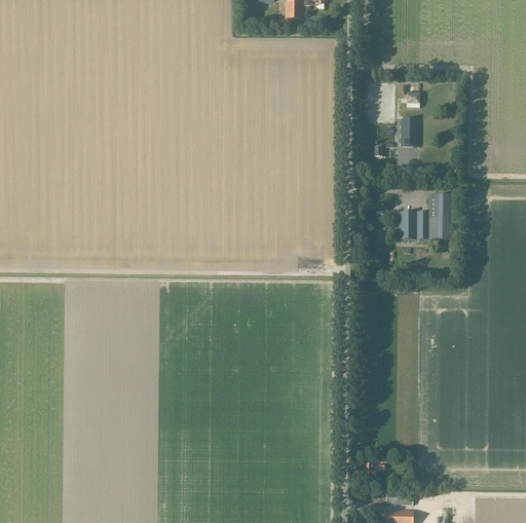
[(304,0),(286,0),(286,17),(304,17),(304,4),(304,0)]
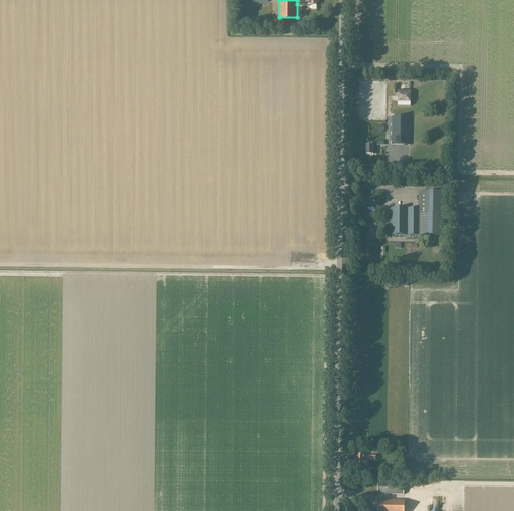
[(411,103),(411,88),(398,87),(398,103),(411,103)]
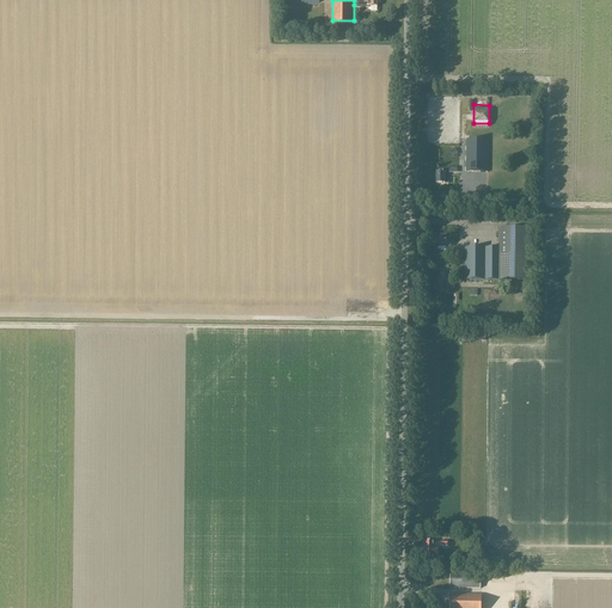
[(488,169),(488,137),(466,136),(466,169),(488,169)]
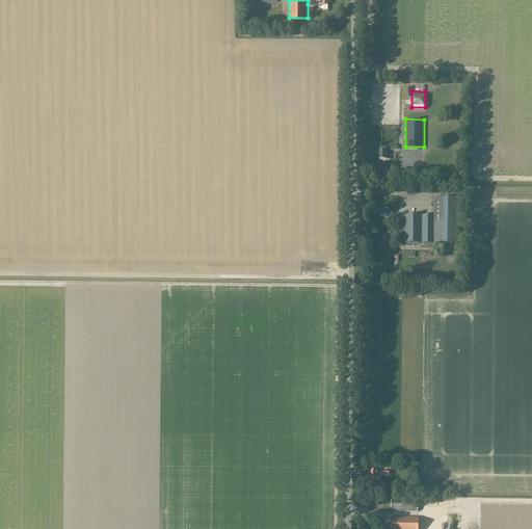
[(389,148),(389,143),(381,143),(381,147),(379,147),(379,157),(390,157),(390,148),(389,148)]
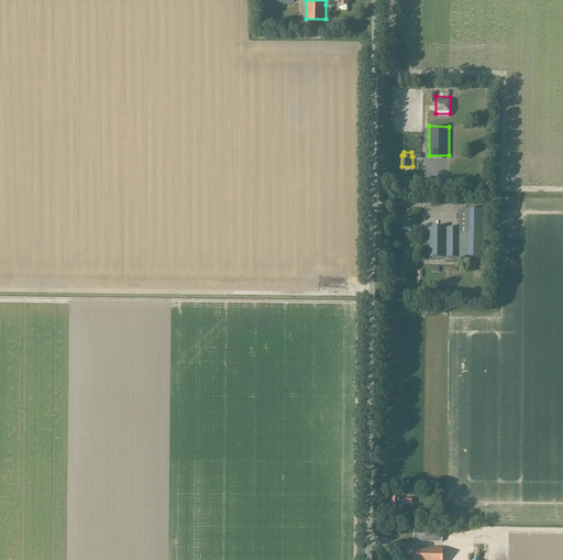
[(428,226),(428,255),(434,255),(489,255),(490,207),(459,207),(459,226),(448,226),(428,226)]
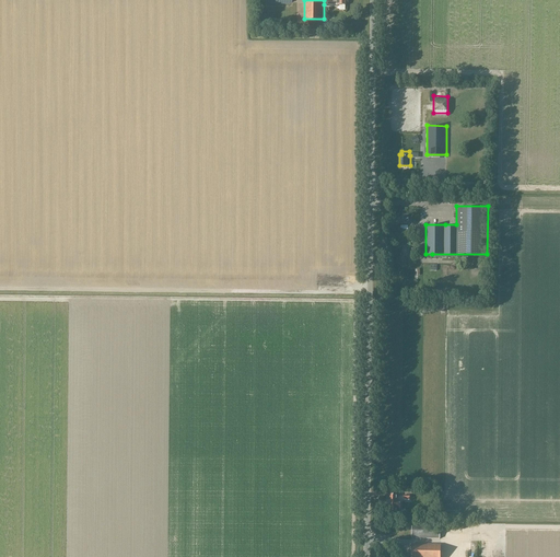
[(412,223),(412,216),(409,216),(409,213),(398,213),(398,221),(399,221),(399,223),(412,223)]
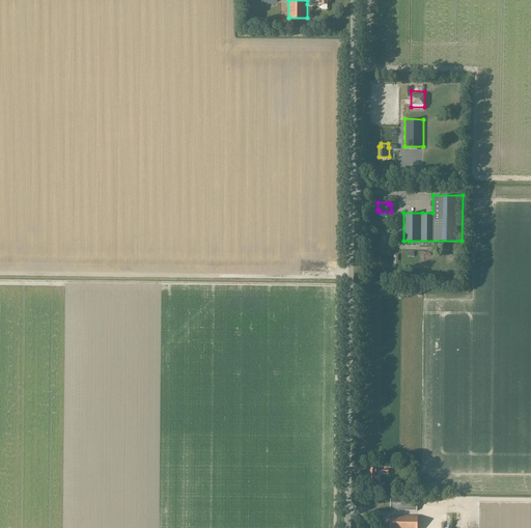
[(376,467),(369,467),(369,485),(376,485),(376,479),(380,479),(380,472),(376,472),(376,467)]
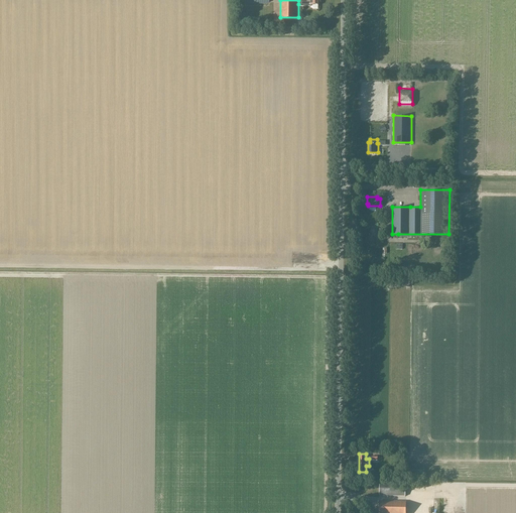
[(380,498),(379,512),(405,512),(406,499),(380,498)]
